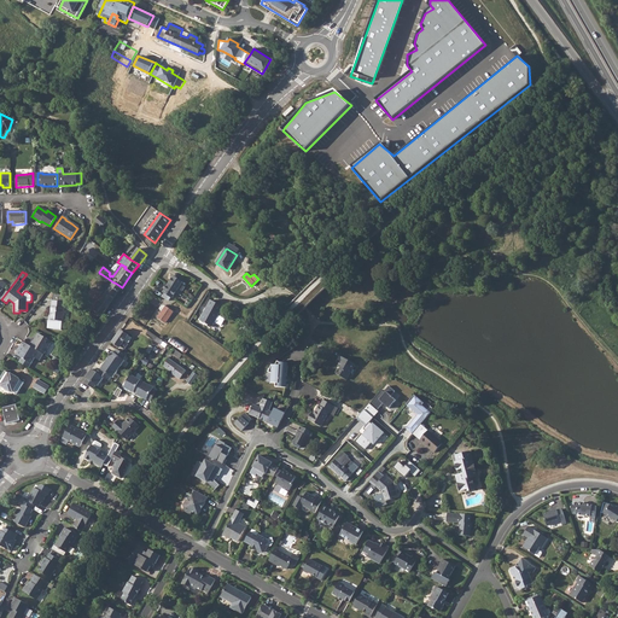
[(174,277),(163,292),(164,293),(163,297),(169,301),(172,298),(173,298),(176,292),(180,295),(185,287),(181,285),(182,281),(174,277)]
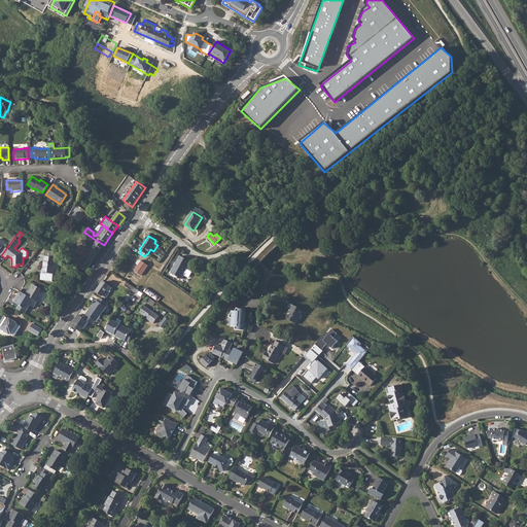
[(80,265),(86,270),(94,260),(103,247),(104,245),(98,241),(97,241),(93,238),(83,250),(88,253),(80,265)]
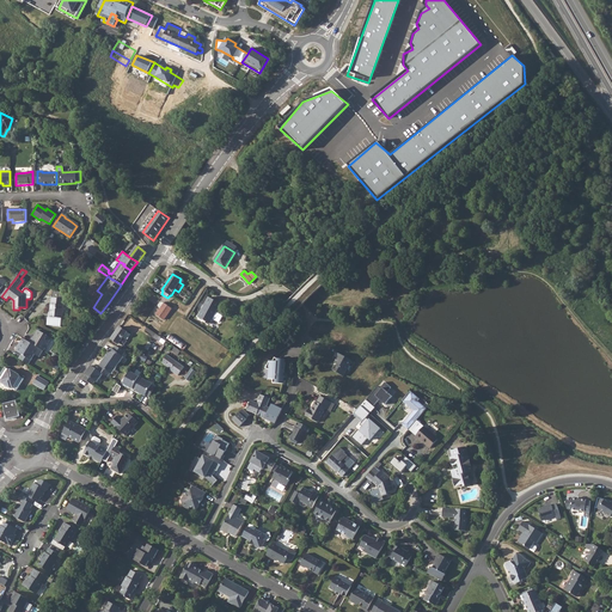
[(208,297),(196,316),(208,323),(212,318),(218,323),(221,316),(215,312),(220,304),(208,297)]
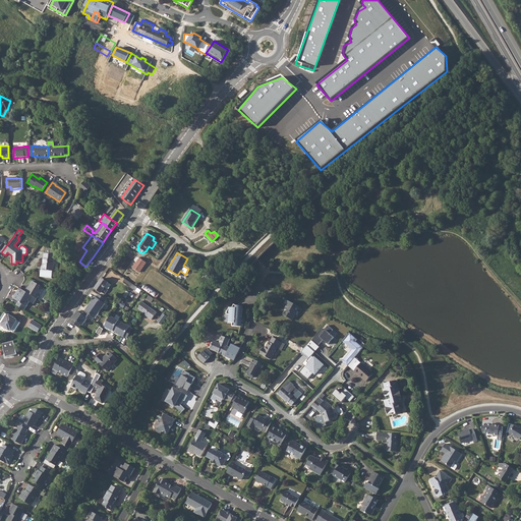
[(147,263),(139,258),(136,257),(135,261),(136,263),(133,268),(139,272),(147,263)]
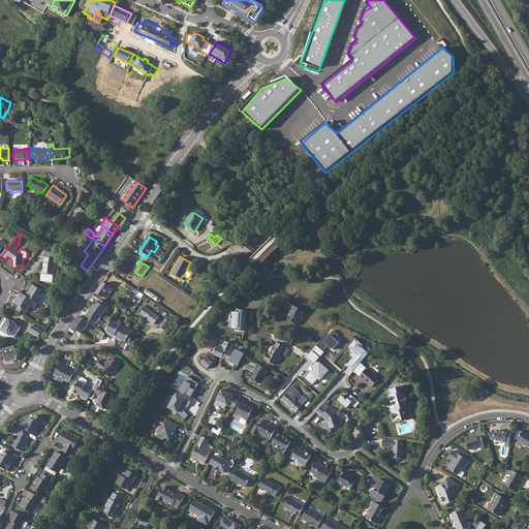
[(56,265),(44,262),(43,274),(41,274),(40,282),(53,283),(56,265)]
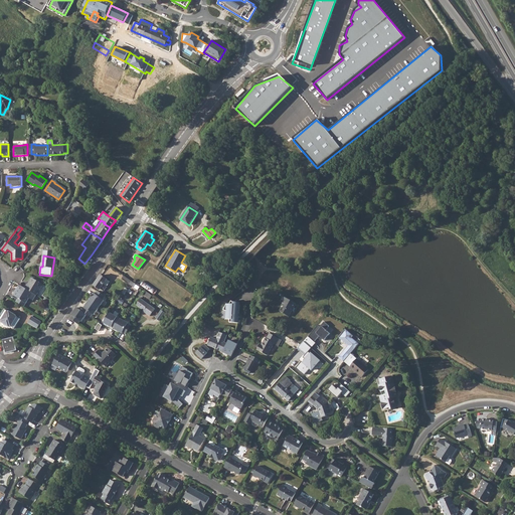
[(101,275),(94,286),(100,290),(101,289),(104,291),(107,287),(107,286),(110,282),(107,280),(107,279),(101,275)]
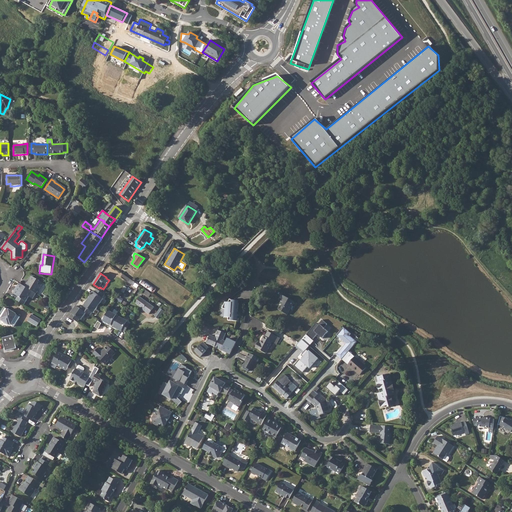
[(135,282),(123,274),(121,277),(133,285),(135,282)]
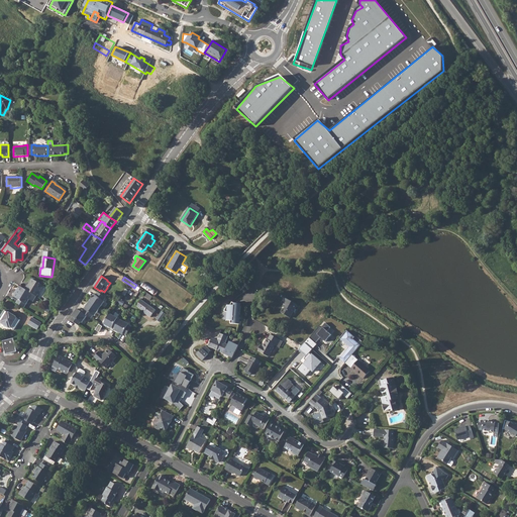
[(26,286),(24,289),(35,296),(36,296),(42,286),(31,279),(27,286),(26,286)]
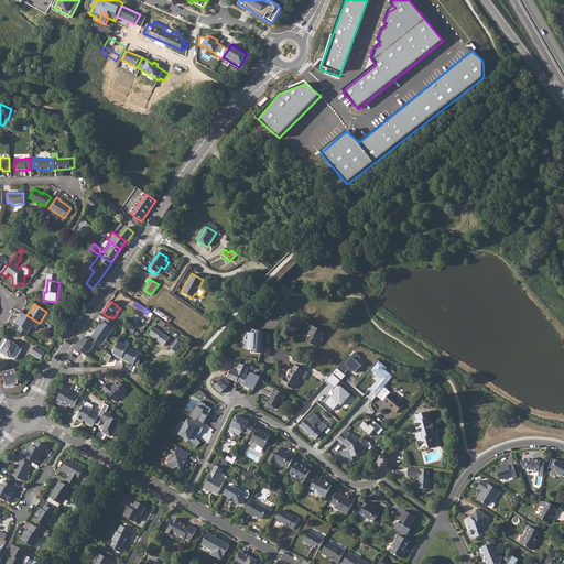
[(19,326),(17,331),(25,336),(31,327),(35,329),(39,323),(26,315),(20,312),(13,323),(19,326)]
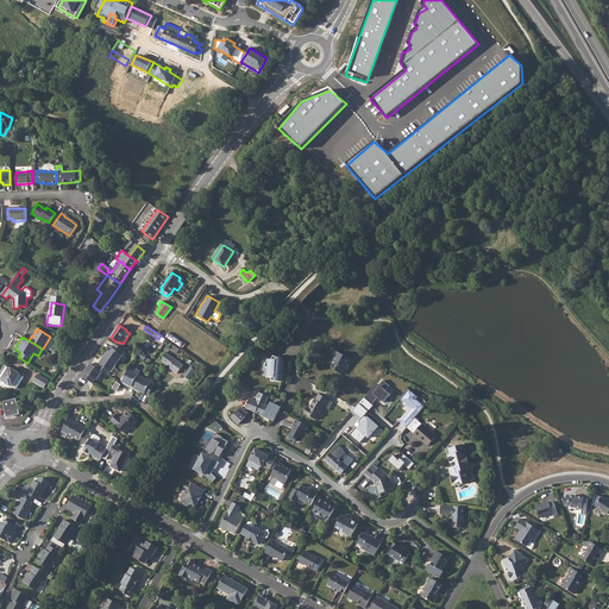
[(113,349),(112,347),(105,356),(117,364),(124,356),(123,355),(125,350),(115,345),(113,349)]
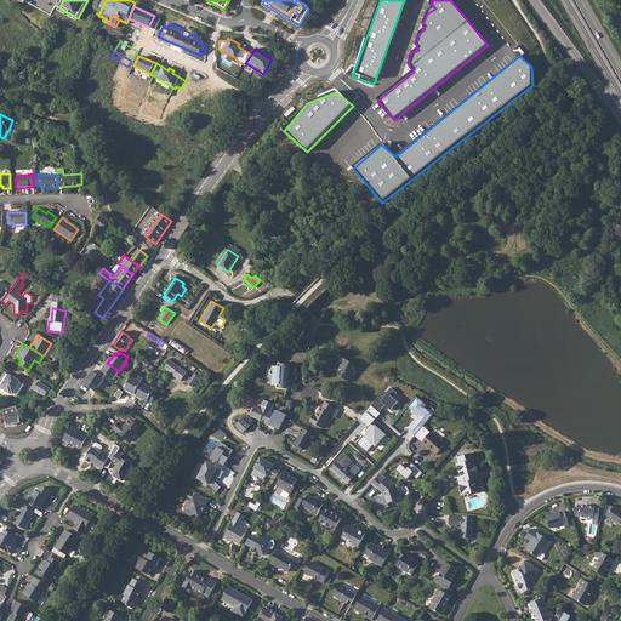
[(342,370),(339,376),(348,382),(358,366),(342,358),(340,362),(342,363),(340,368),(342,370)]
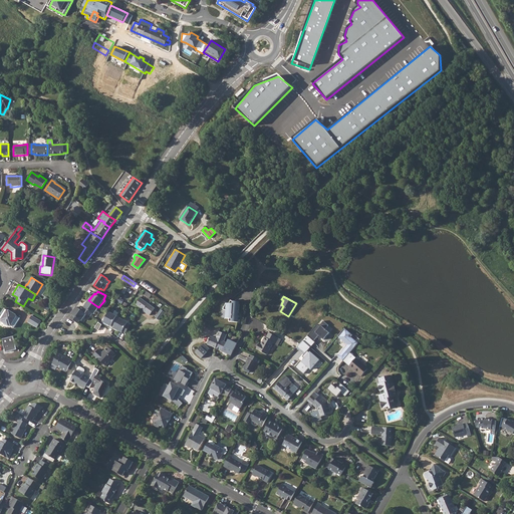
[(141,298),(137,304),(144,309),(143,311),(150,315),(155,308),(141,298)]
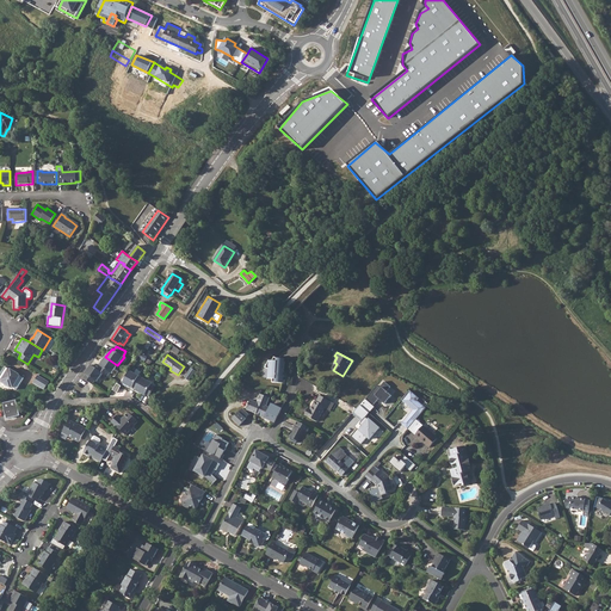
[(107,377),(110,374),(111,375),(117,365),(105,357),(99,365),(100,366),(98,370),(107,377)]
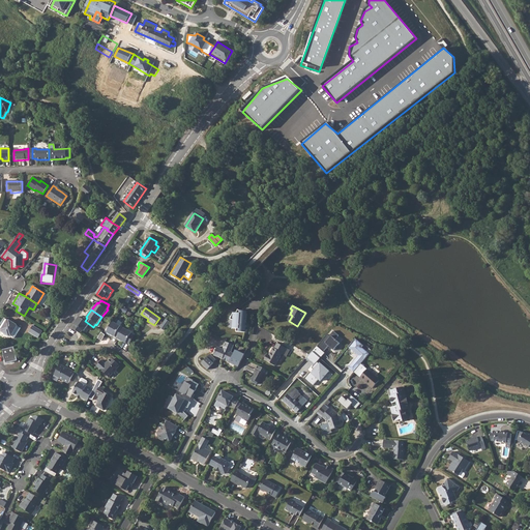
[(236,331),(245,332),(247,314),(238,310),(236,314),(234,312),(231,318),(233,319),(232,327),(237,328),(236,331)]
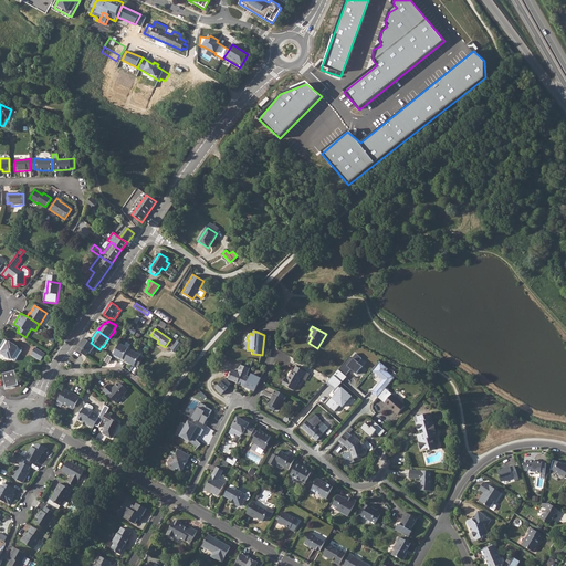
[(86,357),(88,353),(90,354),(95,346),(84,338),(79,346),(80,347),(77,350),(86,357)]
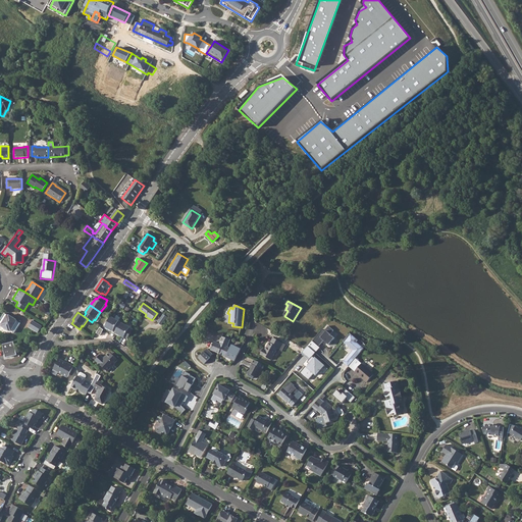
[(4,314),(0,319),(0,324),(2,325),(1,327),(2,328),(2,329),(3,329),(4,330),(5,331),(6,331),(7,331),(8,331),(9,330),(13,333),(19,323),(15,321),(15,320),(8,315),(8,316),(4,314)]
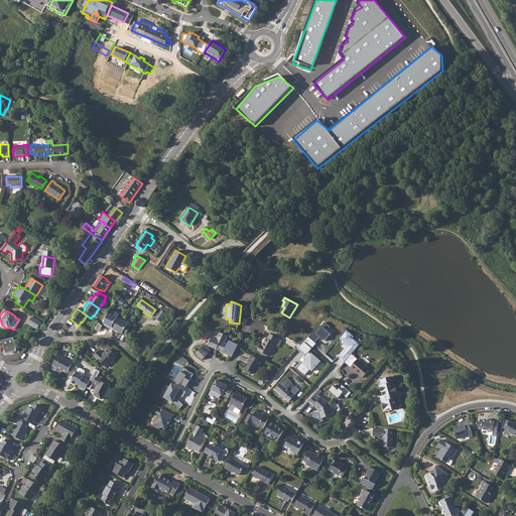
[(110,313),(104,324),(111,329),(112,328),(116,329),(120,320),(117,318),(118,317),(110,313)]
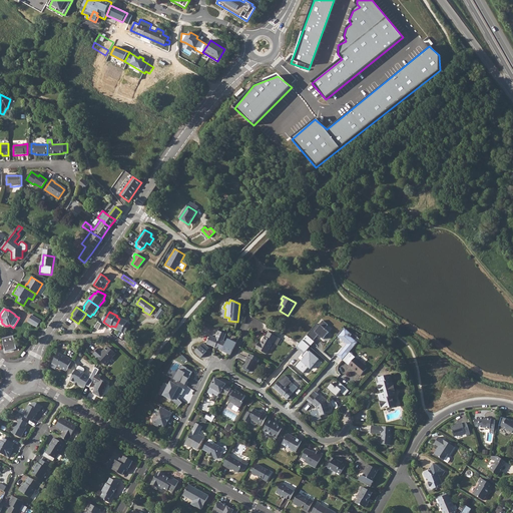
[(31,316),(27,322),(36,328),(40,321),(31,316)]
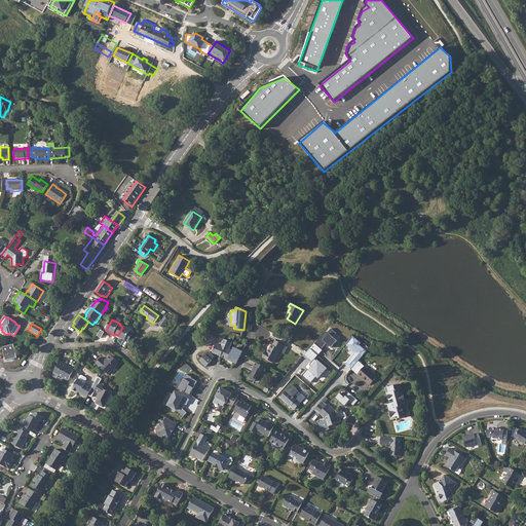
[(123,326),(122,327),(117,337),(124,341),(125,340),(128,342),(134,333),(130,332),(130,330),(123,326)]
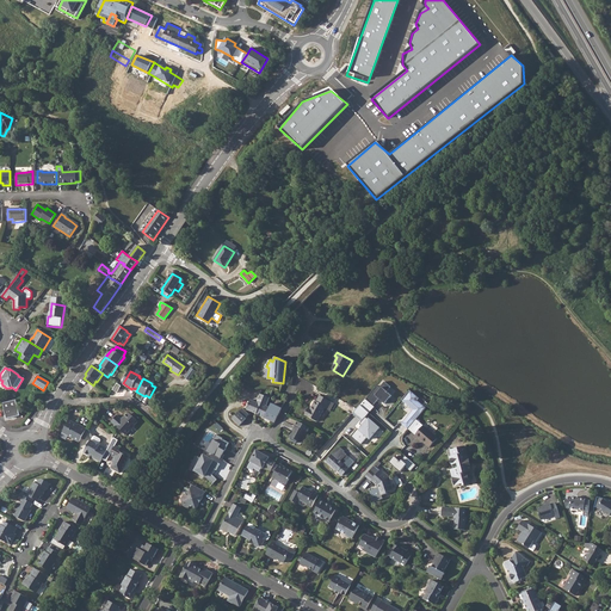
[(390,387),(384,381),(380,387),(377,386),(365,399),(372,405),(378,397),(384,402),(390,395),(387,392),(390,387)]
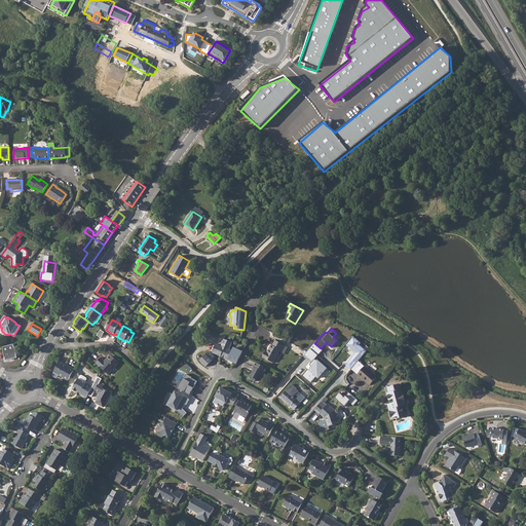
[(361,343),(353,337),(346,345),(357,352),(351,359),(350,358),(345,364),(351,369),(366,350),(359,344),(361,343)]
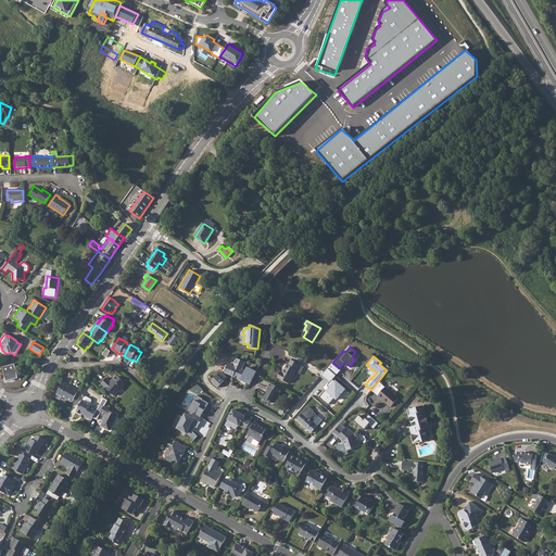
[(225,373),(234,377),(238,367),(242,369),(245,362),(237,358),(234,365),(228,363),(225,373)]
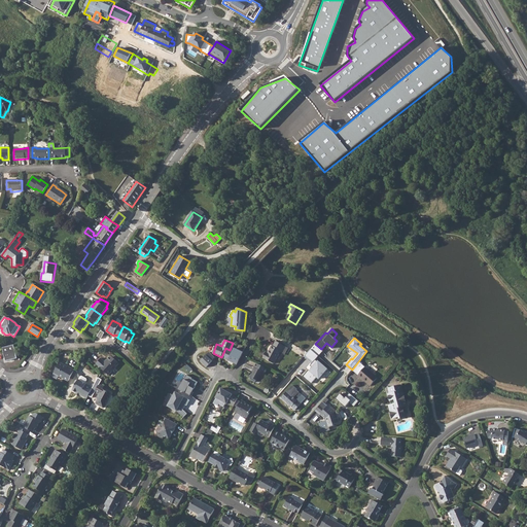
[(267,352),(264,358),(275,363),(281,352),(285,354),(289,348),(277,341),(274,346),(273,345),(269,353),(267,352)]
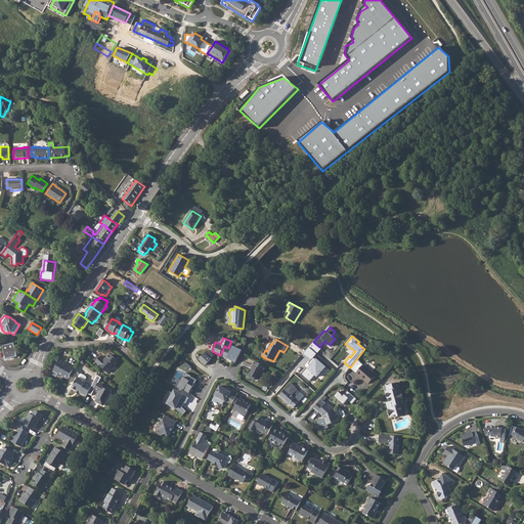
[(321,349),(319,347),(313,342),(302,355),(310,360),(314,357),(321,349)]
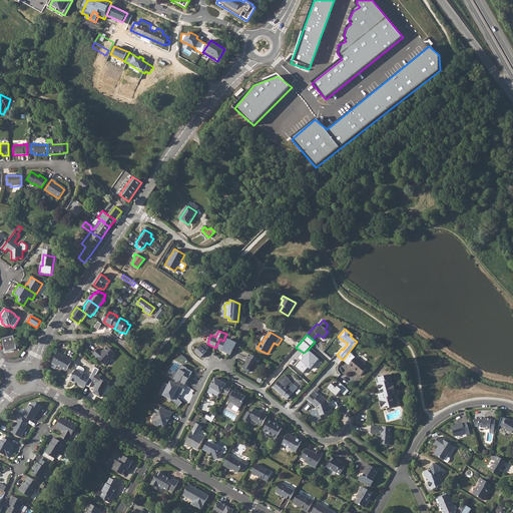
[(14,341),(13,336),(2,339),(3,344),(2,344),(3,348),(4,347),(4,351),(16,349),(15,345),(15,341),(14,341)]
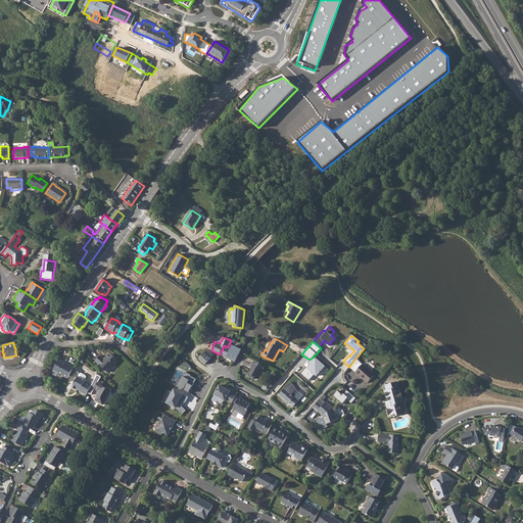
[(224,345),(220,354),(226,357),(231,348),(228,347),(224,345)]
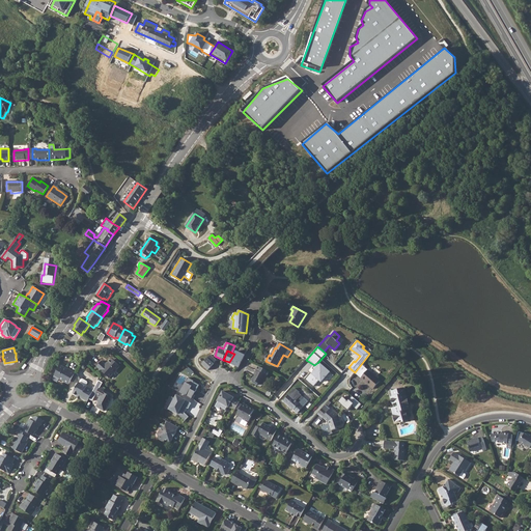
[(234,354),(229,362),(239,367),(244,357),(235,353),(234,354)]
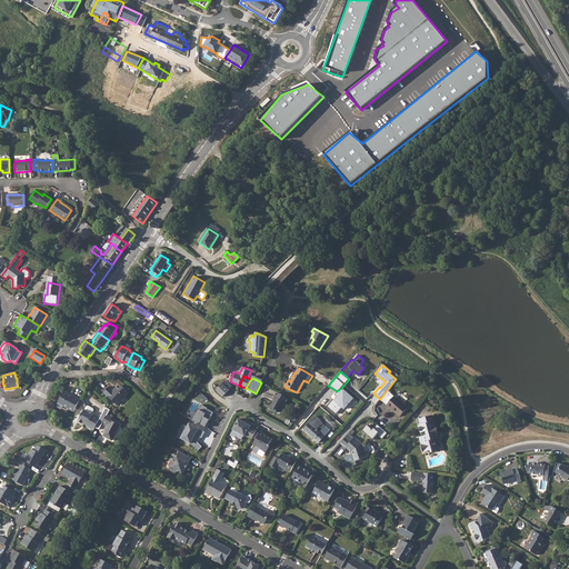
[(223,383),(218,390),(223,396),(229,390),(229,389),(223,383)]
